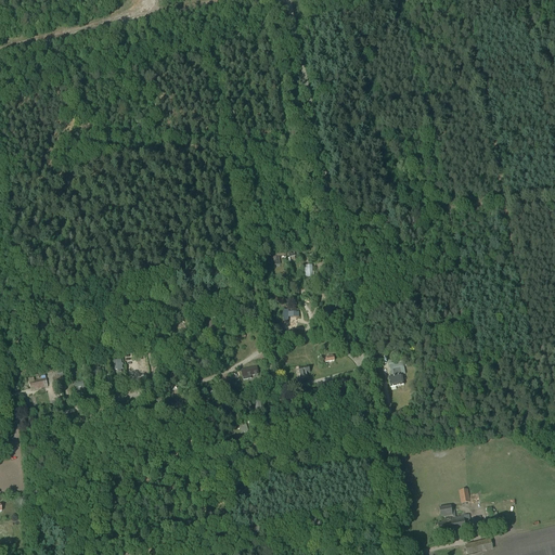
[(312,266),(304,266),(304,271),(305,271),(306,278),(313,278),(312,266)]
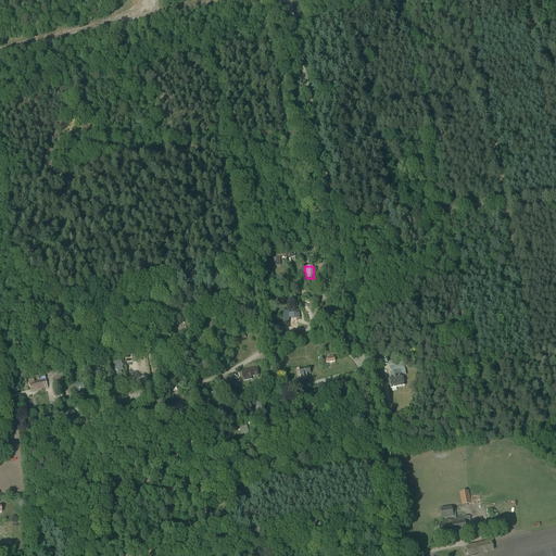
[(198,278),(182,279),(184,287),(199,285),(198,278)]
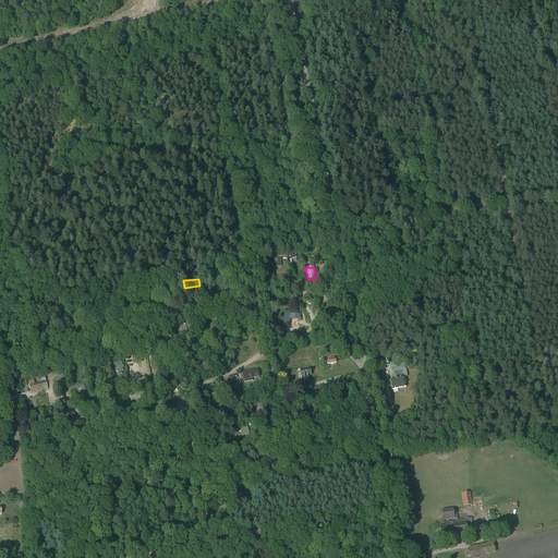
[(278,296),(276,298),(277,306),(278,306),(286,304),(284,296),(278,298),(278,296)]
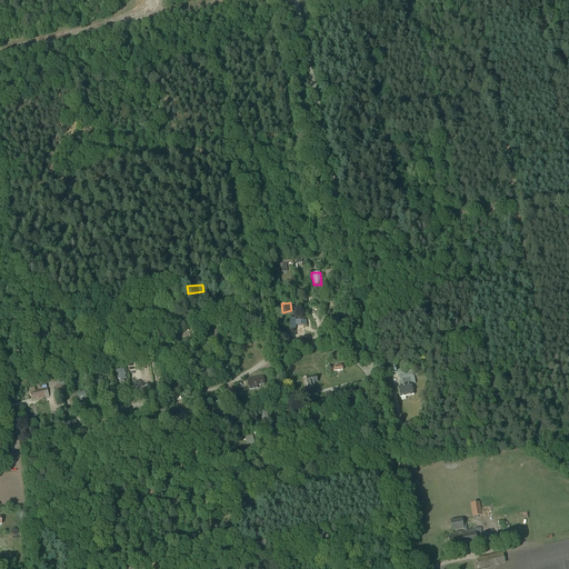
[(62,311),(59,316),(68,322),(71,318),(62,311)]
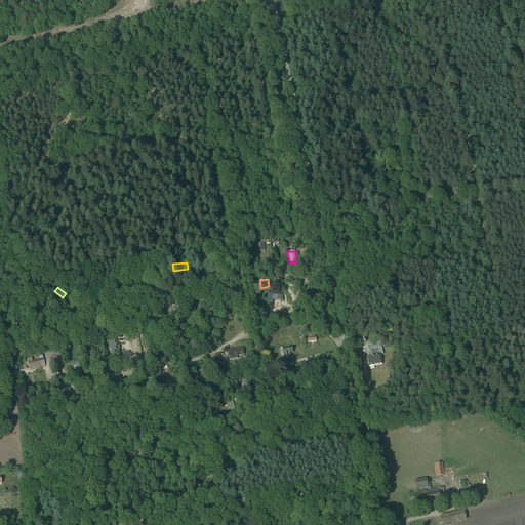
[(223,290),(219,294),(229,300),(233,294),(224,289),(223,290)]
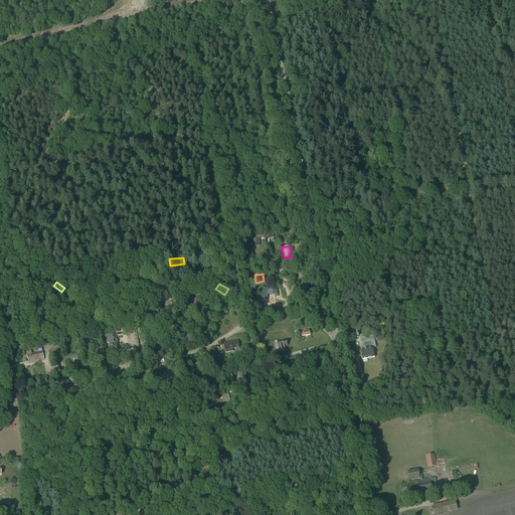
[(272,293),(273,295),(278,295),(278,290),(268,290),(268,288),(264,288),(264,299),(268,299),(268,295),(268,293),(272,293)]
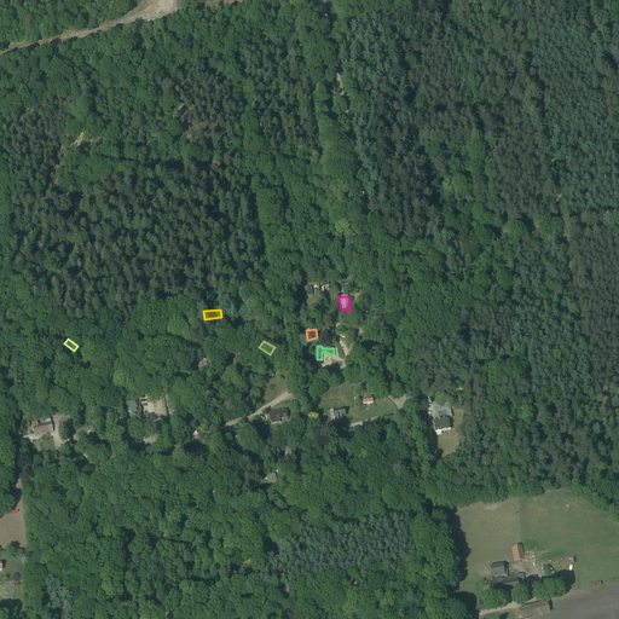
[(200,362),(204,369),(213,363),(208,356),(200,362)]
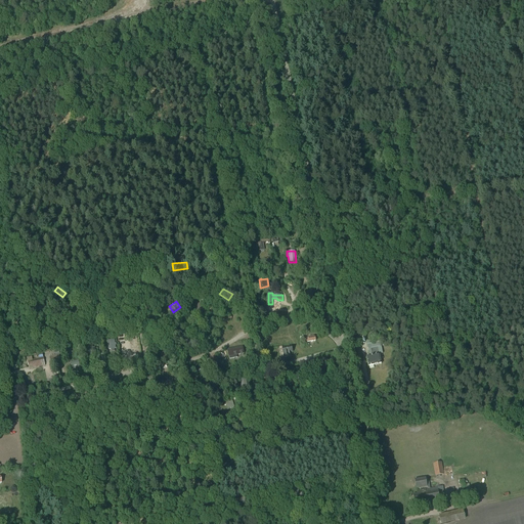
[(189,305),(192,313),(203,310),(200,302),(189,305)]
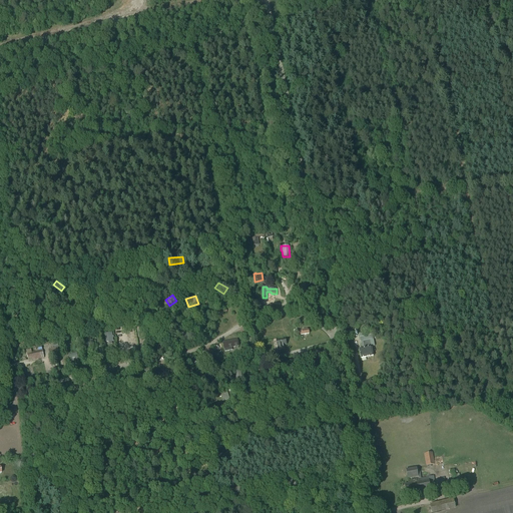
[(99,302),(95,300),(91,308),(95,310),(99,302)]
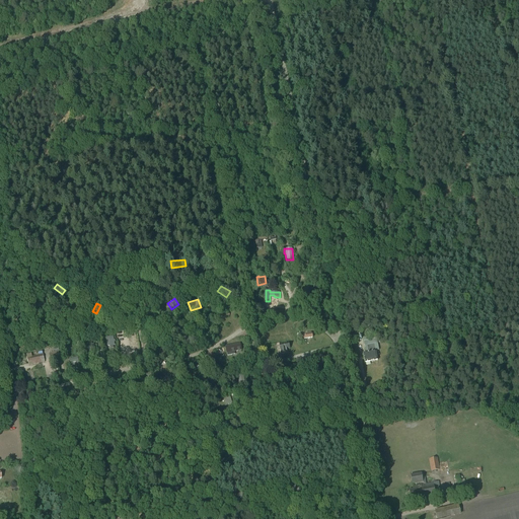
[(150,316),(147,312),(141,318),(144,322),(150,316)]
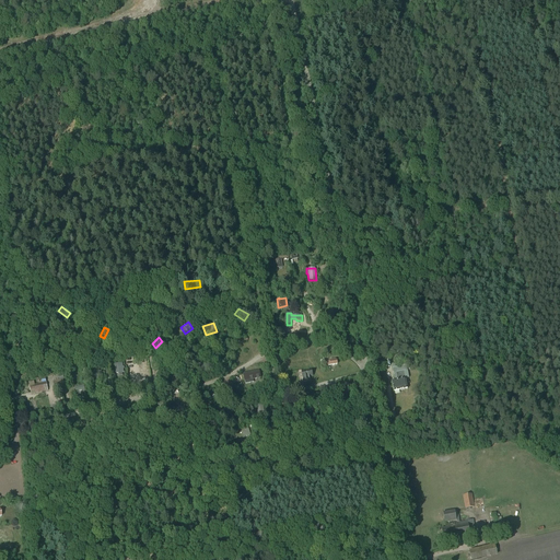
[(76,340),(67,341),(81,361),(83,361),(89,359),(93,356),(94,353),(76,340)]
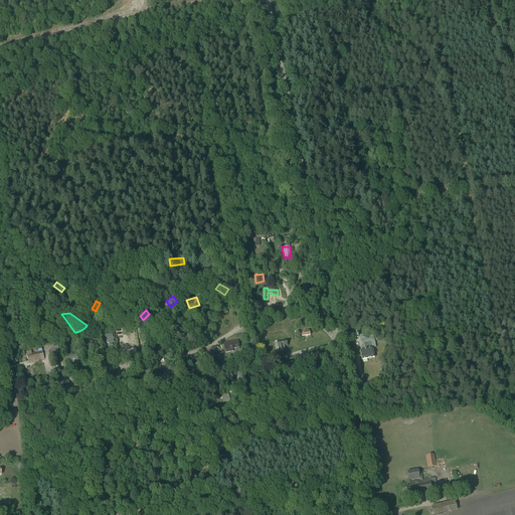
[(112,334),(106,335),(107,343),(109,343),(112,343),(114,342),(113,340),(113,337),(112,334)]
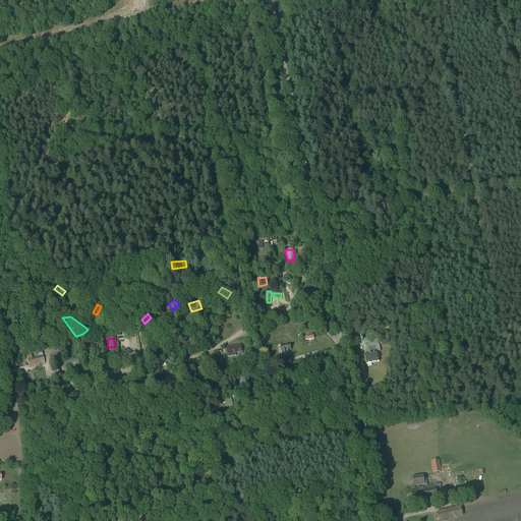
[(368,354),(365,354),(365,355),(366,363),(379,361),(377,352),(380,351),(378,340),(366,343),(366,347),(368,354)]
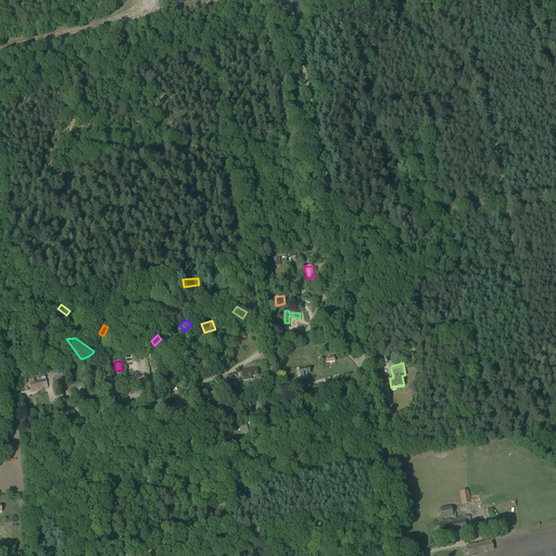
[(92,370),(90,370),(91,377),(97,376),(102,375),(101,369),(99,369),(99,367),(92,368),(92,370)]
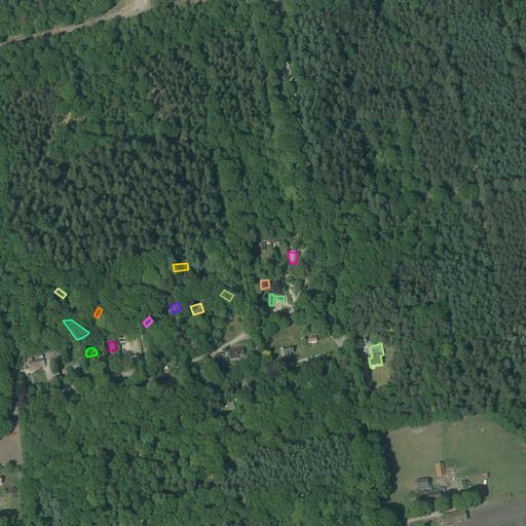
[(243,348),(228,351),(230,361),(238,359),(237,355),(245,354),(243,348)]
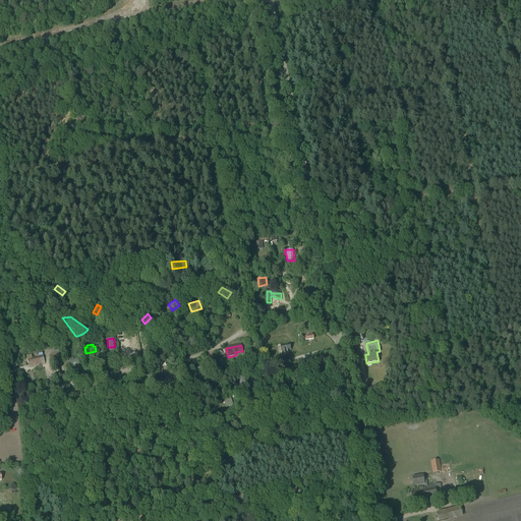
[(284,346),(281,346),(283,355),(289,354),(288,350),(291,349),(290,345),(285,346),(285,345),(284,345),(284,346)]
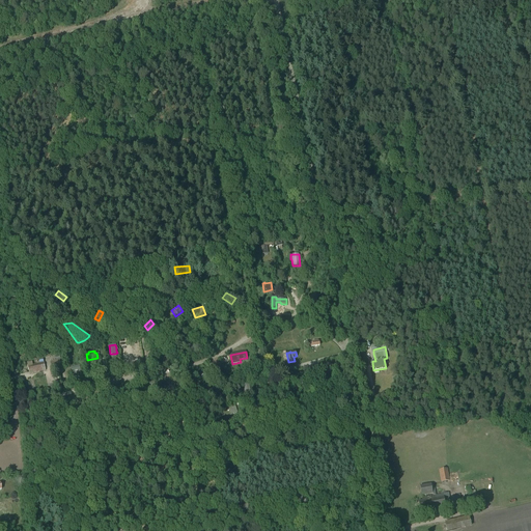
[(46,370),(43,358),(43,357),(36,358),(37,364),(32,365),(31,362),(27,363),(29,371),(30,370),(32,370),(33,373),(46,370)]
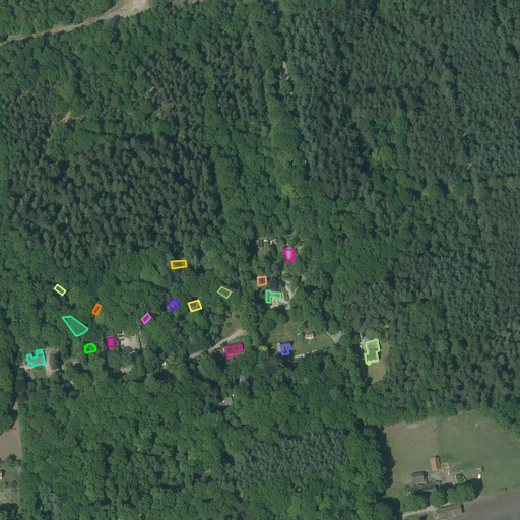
[(62,351),(50,353),(51,360),(63,358),(62,351)]
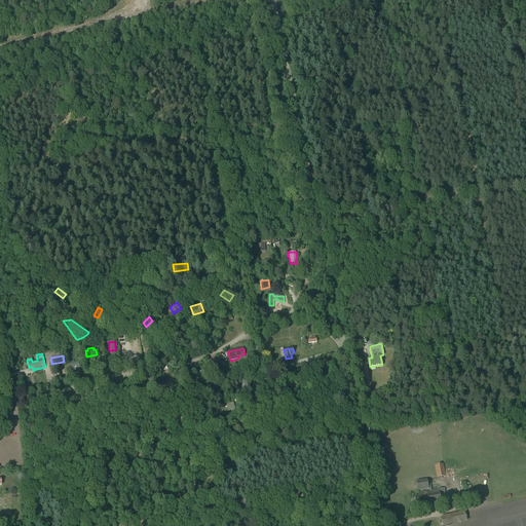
[(78,363),(70,365),(72,371),(80,369),(78,363)]
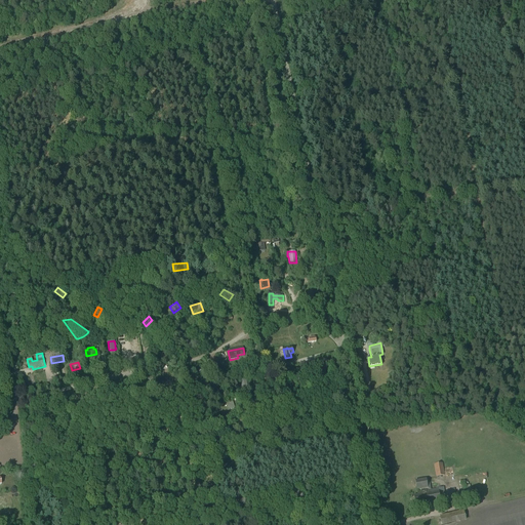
[(52,375),(53,378),(47,380),(48,384),(57,381),(56,374),(52,375)]
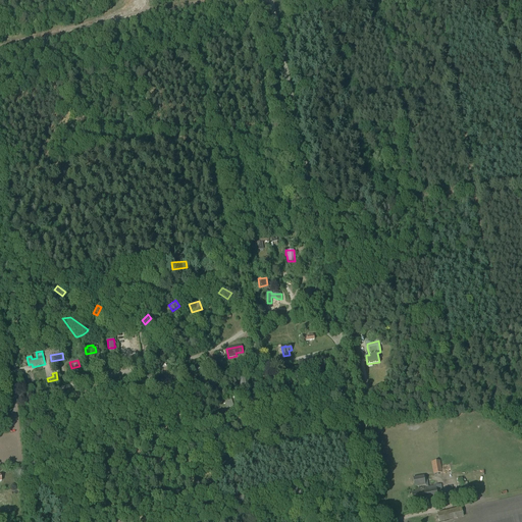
[(213,381),(208,384),(215,395),(219,392),(213,381)]
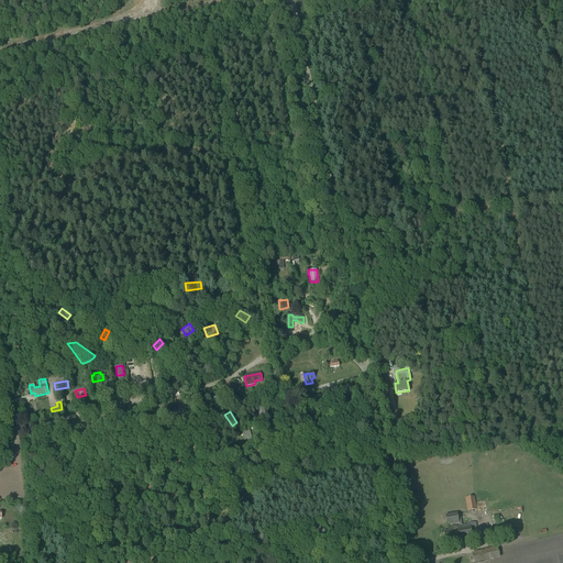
[(306,418),(302,426),(315,430),(317,422),(306,418)]
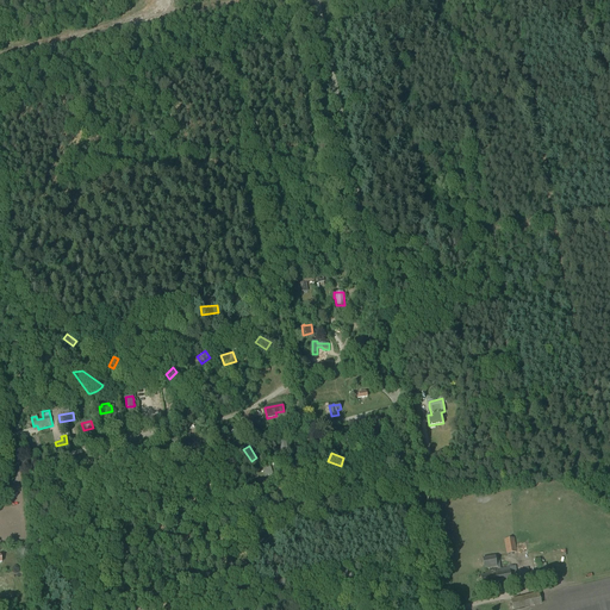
[(263,470),(266,478),(274,475),(272,468),(263,470)]
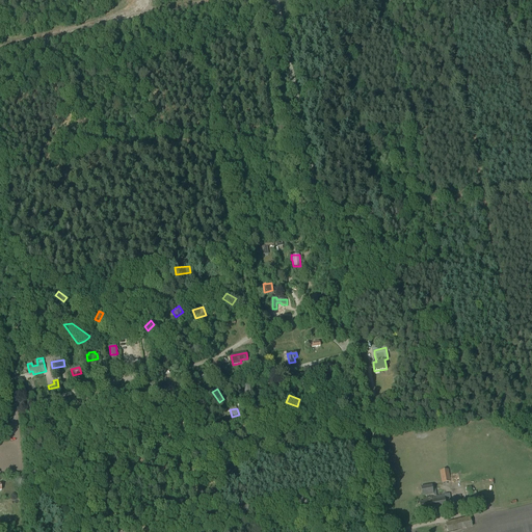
[(237,430),(234,427),(228,433),(231,436),(237,430)]
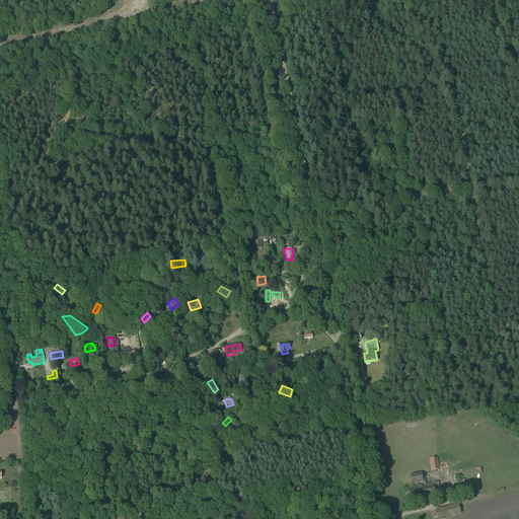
[(437,457),(429,458),(432,471),(440,470),(437,457)]
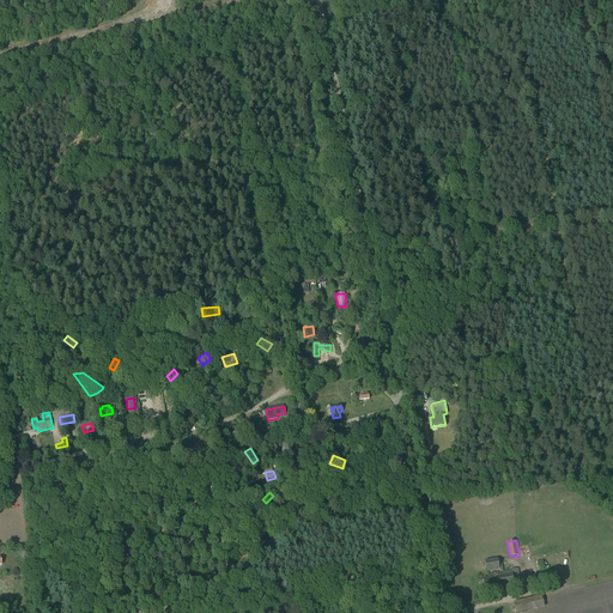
[(499,570),(499,572),(503,571),(501,562),(498,563),(497,558),(484,560),(486,572),(499,570)]
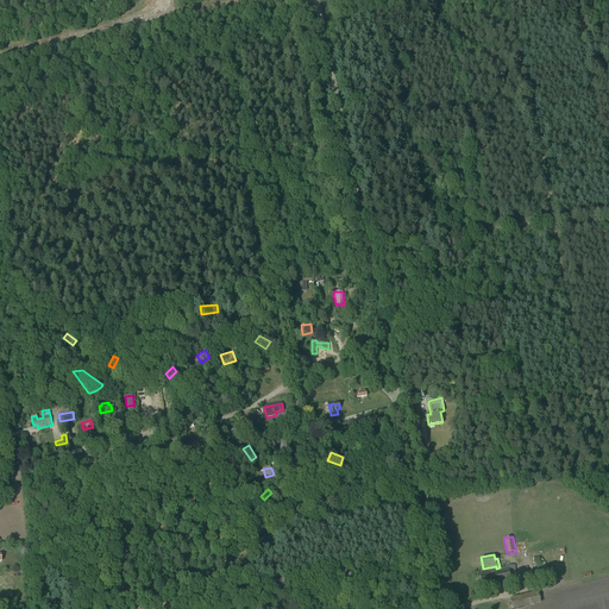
[(544,575),(548,575),(547,567),(542,569),(541,562),(534,563),(537,576),(544,576),(544,575)]
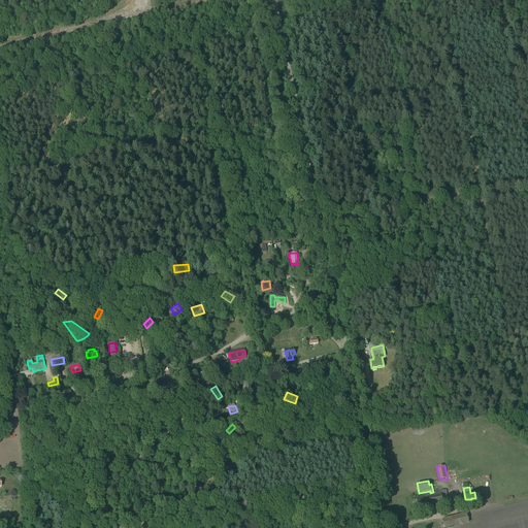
[(440,491),(433,492),(430,493),(419,495),(420,498),(416,498),(418,508),(433,505),(434,508),(438,507),(437,504),(443,503),(440,491)]
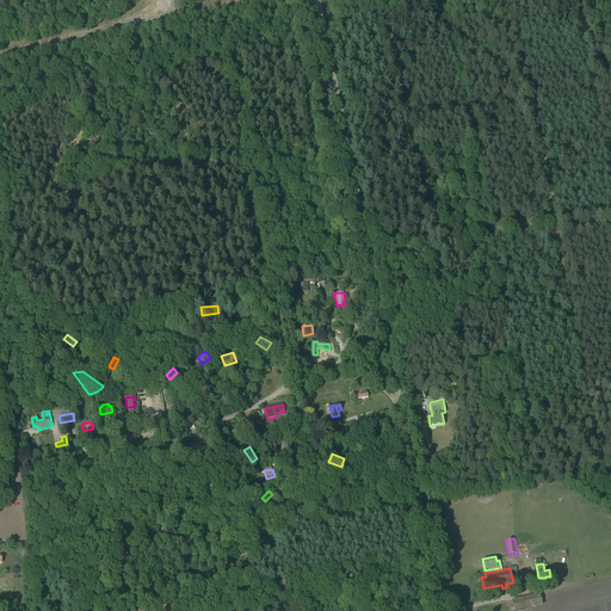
[(541,594),(512,600),(514,610),(518,610),(543,605),(541,594)]
